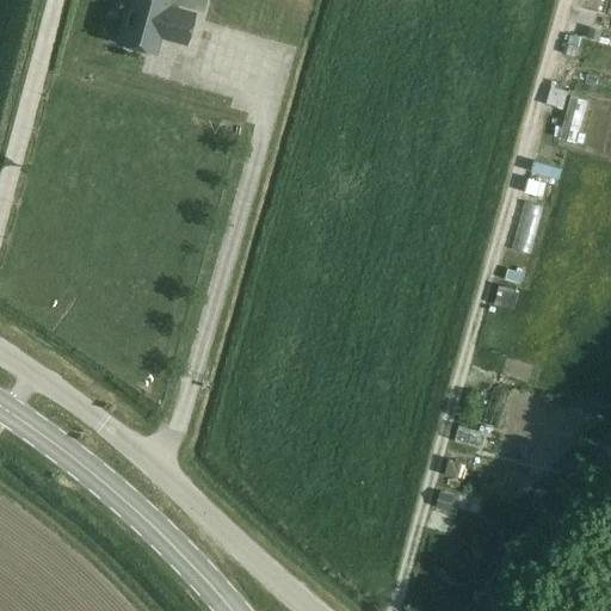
[(167,7),(168,0),(128,0),(116,42),(154,53),(160,34),(168,36),(168,39),(185,44),(193,14),(167,7)]
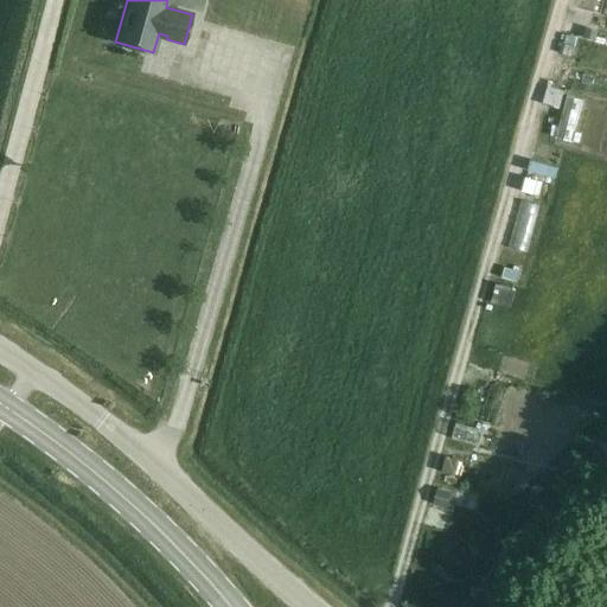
[(586,31),(583,39),(594,43),(596,33),(586,31)]
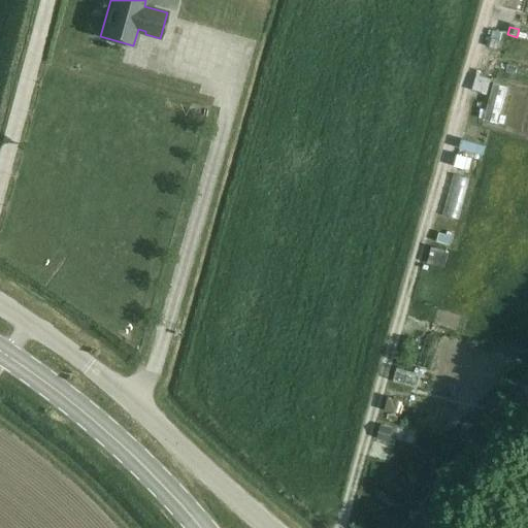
[(476,76),(472,92),(485,96),(490,80),(476,76)]
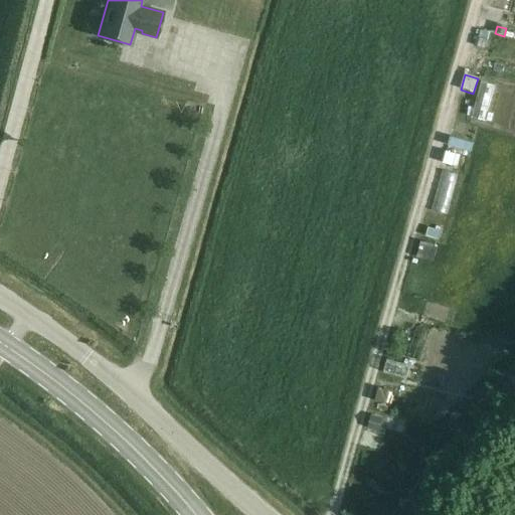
[(379,385),(375,399),(385,402),(389,388),(379,385)]
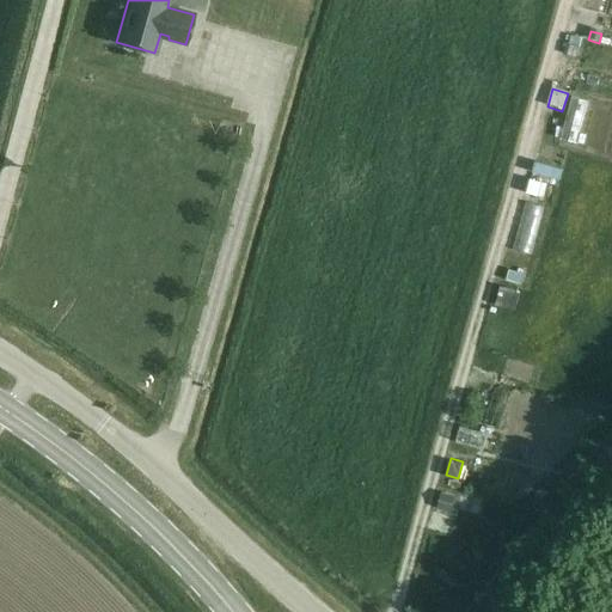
[(442,490),(438,507),(451,510),(456,494),(442,490)]
